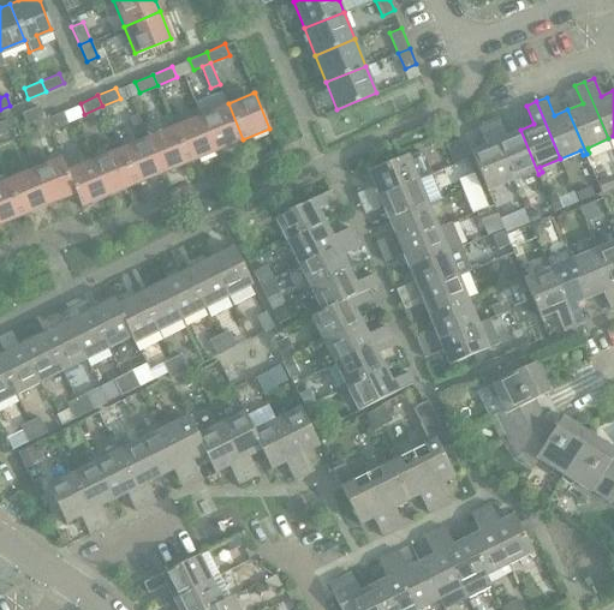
[(228,103),(201,114),(215,151),(243,139),(228,103)]
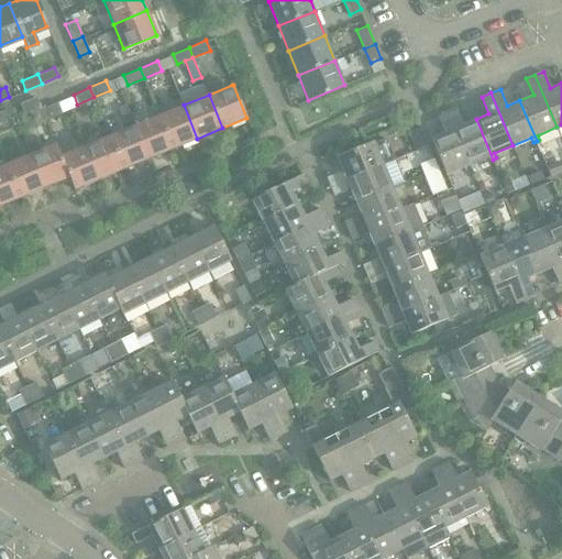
[(23,112),(40,106),(35,96),(19,102),(23,112)]
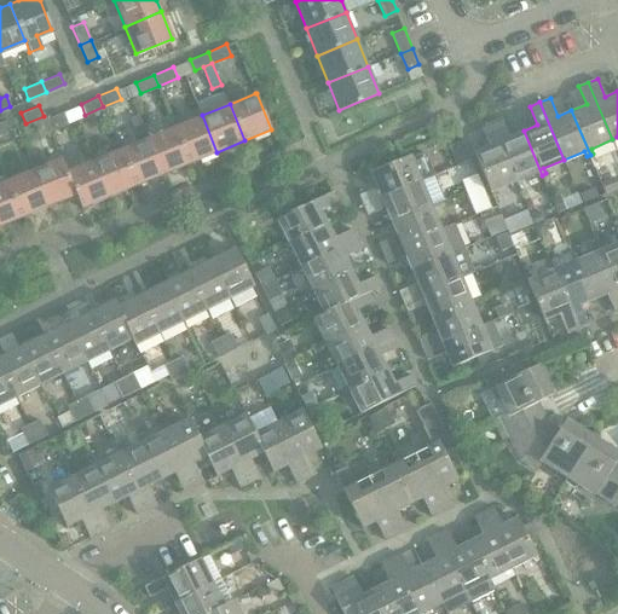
[(63,111),(45,119),(48,129),(67,122),(63,111)]
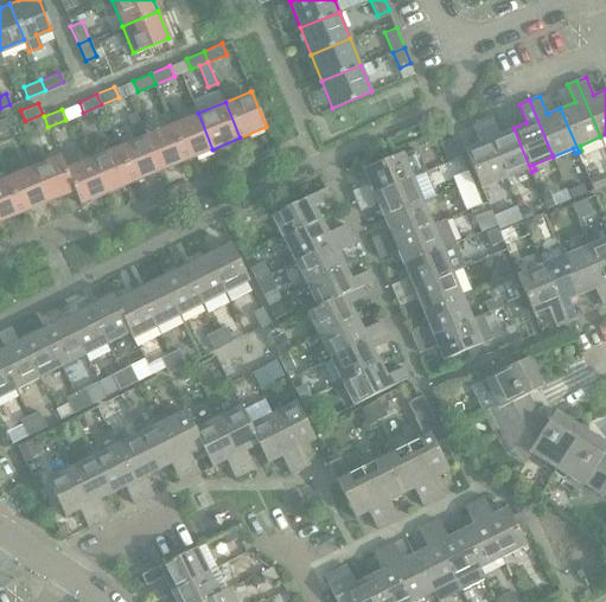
[(198,113),(172,125),(186,160),(212,149),(198,113)]
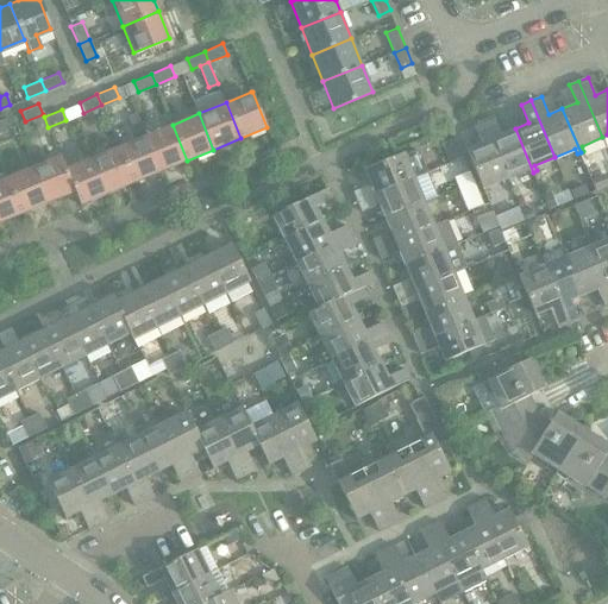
[(530,174),(533,172),(515,129),(501,134),(493,117),(483,120),(507,177),(528,168),(530,174)]
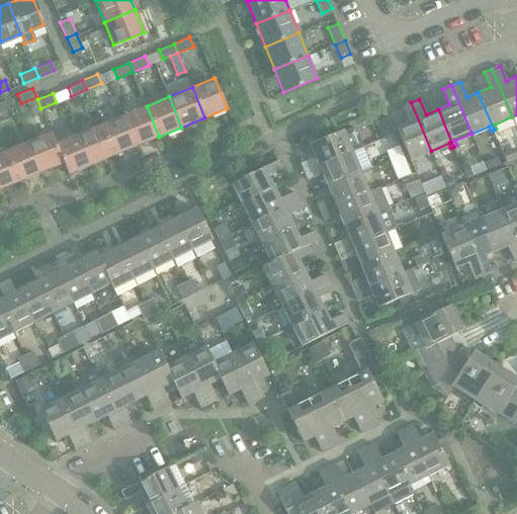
[(413,158),(431,151),(411,102),(402,106),(409,121),(397,126),(412,163),(415,162),(413,158)]
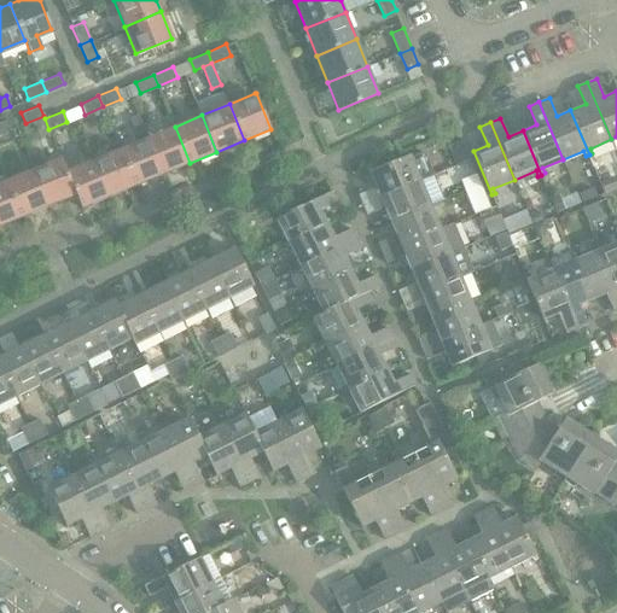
[(175,127),(147,138),(162,174),(190,163),(175,127)]
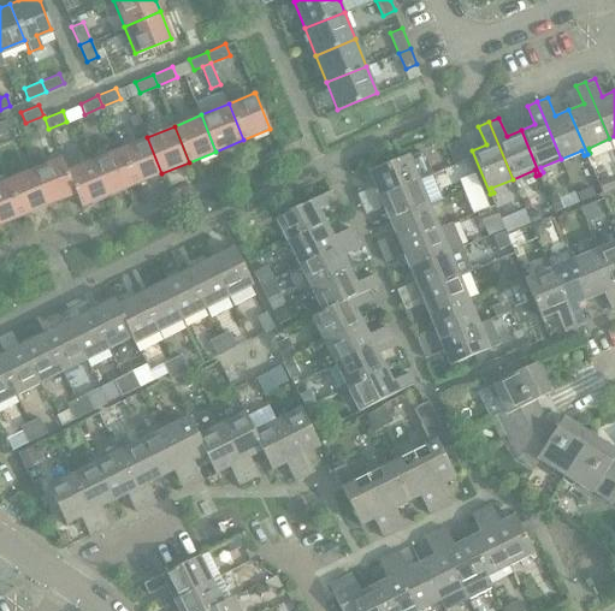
[(453,160),(467,155),(460,136),(445,142),(453,160)]
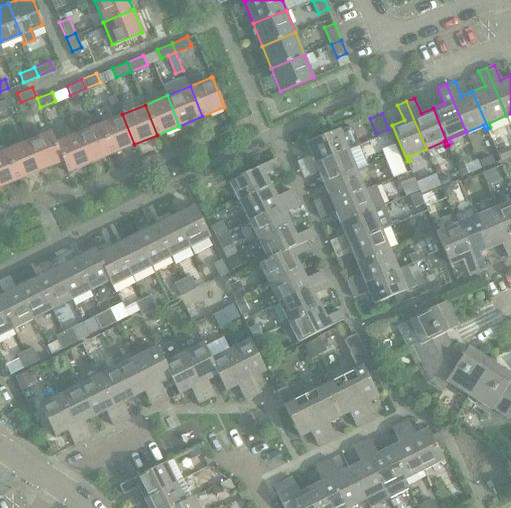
[(122,114),(100,123),(112,153),(134,144),(122,114)]
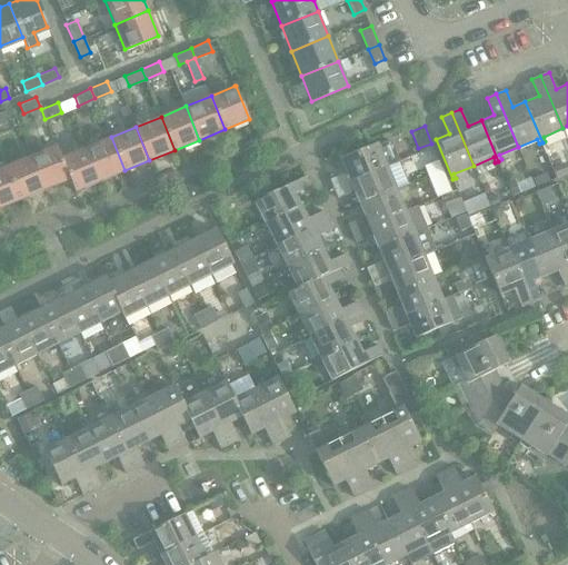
[(111,137),(86,148),(99,181),(125,170),(111,137)]
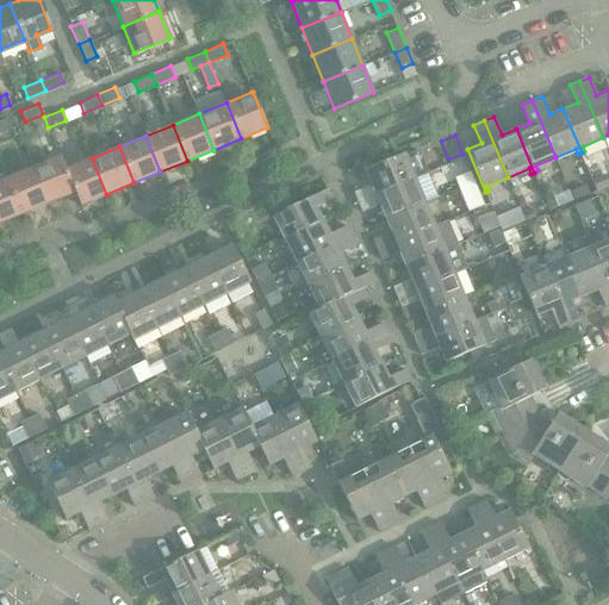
[(372,184),(354,191),(358,200),(415,178),(428,172),(417,148),(366,168),(372,184)]
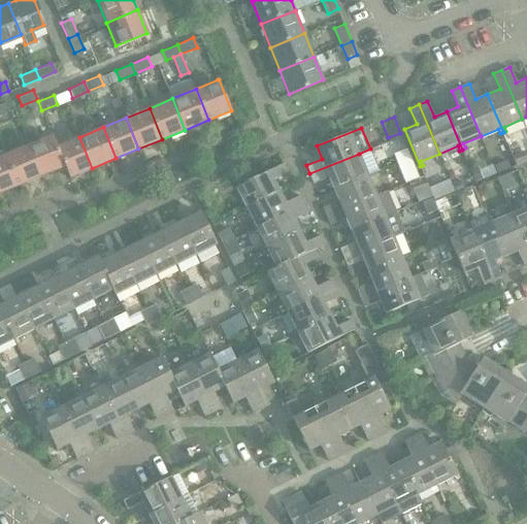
[(52,135),(28,145),(41,175),(64,166),(56,146),(57,146),(52,135)]
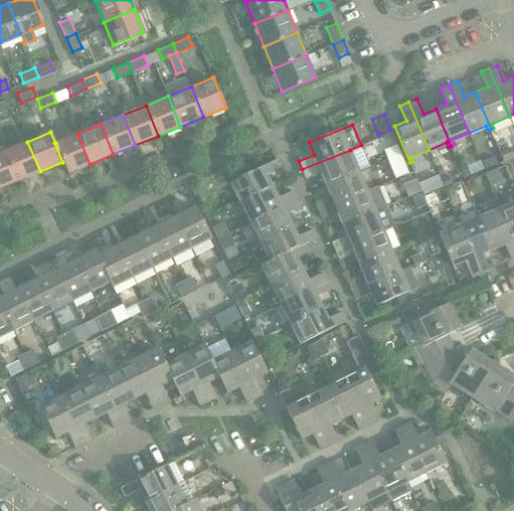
[(67,173),(90,164),(77,134),(55,143),(54,143),(62,162),(67,173)]
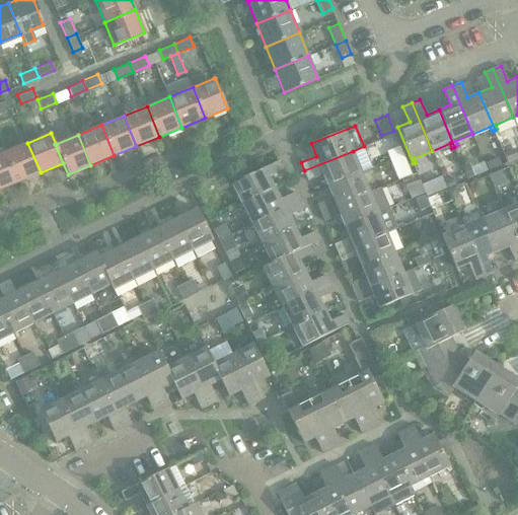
[(27,143),(5,152),(17,181),(41,172),(27,143)]
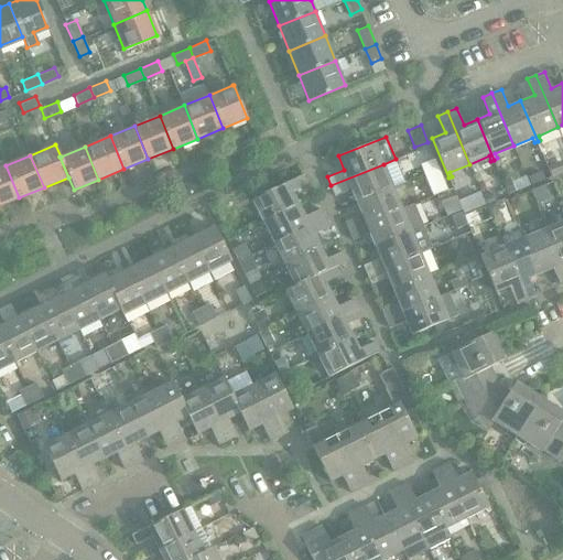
[(439,168),(433,155),(419,161),(424,173),(439,168)]
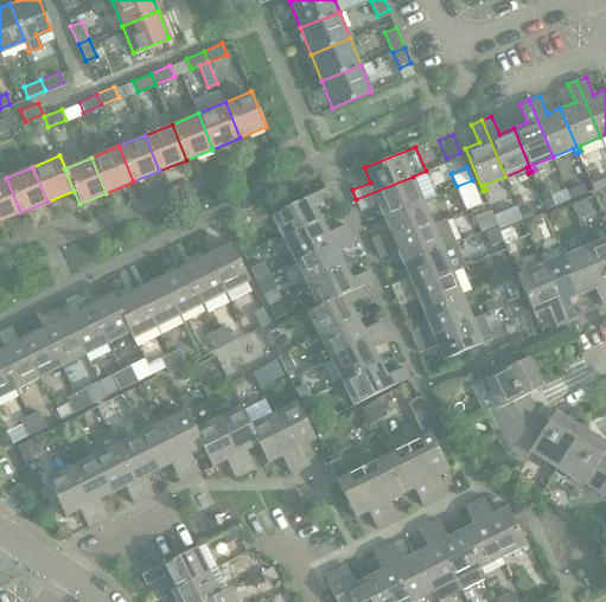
[(605,170),(588,177),(593,189),(605,181),(605,170)]
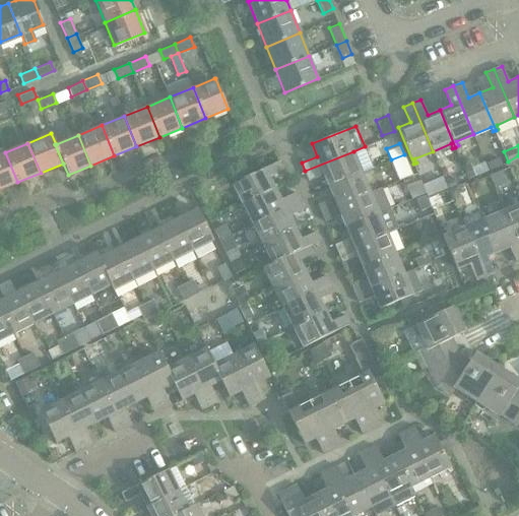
[(353,151),(305,171),(309,179),(324,173),(329,185),(362,172),(361,170),(372,165),(365,146),(353,151)]
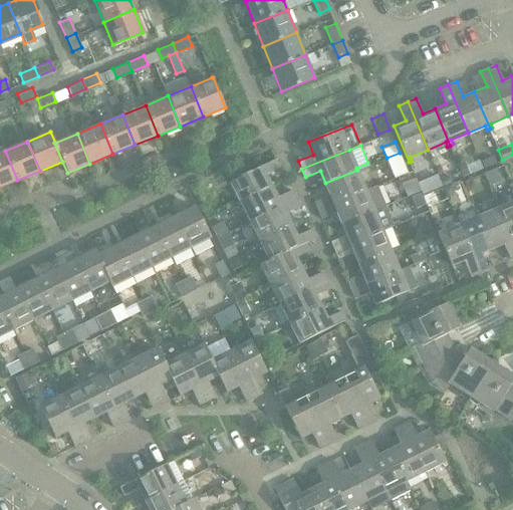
[(5,151),(0,153),(0,187),(17,180),(5,151)]
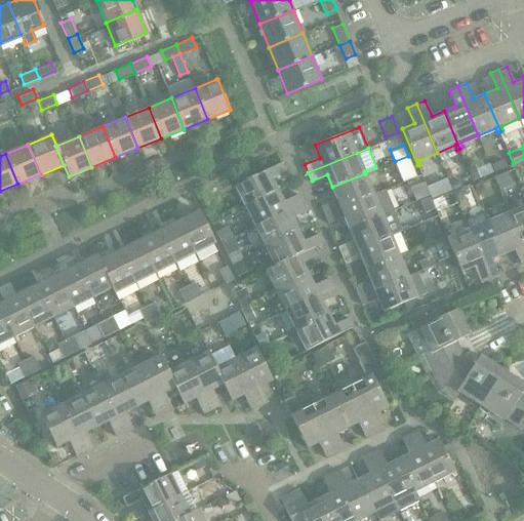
[(415,173),(408,156),(395,161),(402,178),(415,173)]
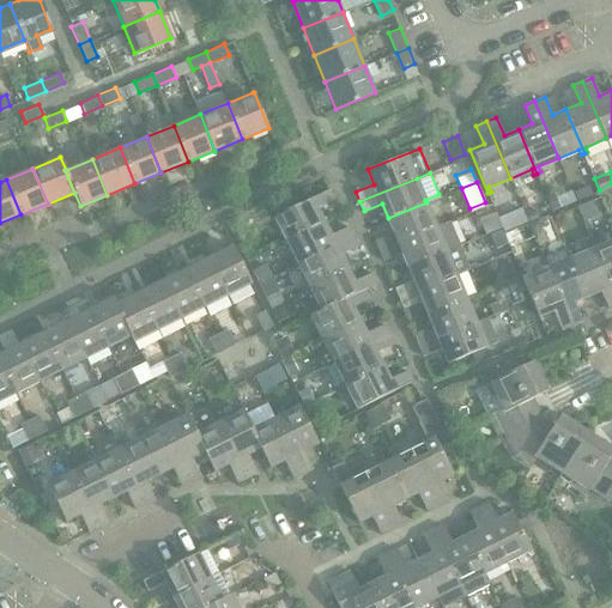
[(588,183),(571,190),(576,200),(592,193),(588,183)]
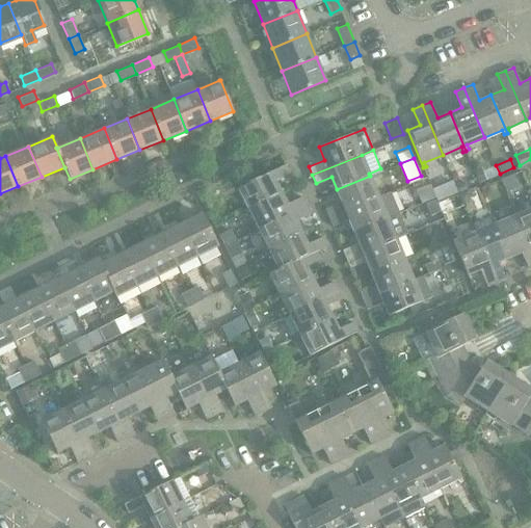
[(245,208),(246,210),(282,192),(276,181),(292,173),(287,163),(239,186),(249,206),(245,208)]
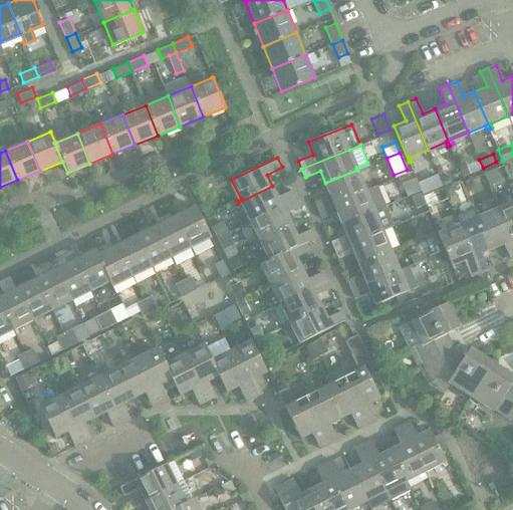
[(464,160),(457,163),(463,176),(470,173),(466,165),(464,160)]
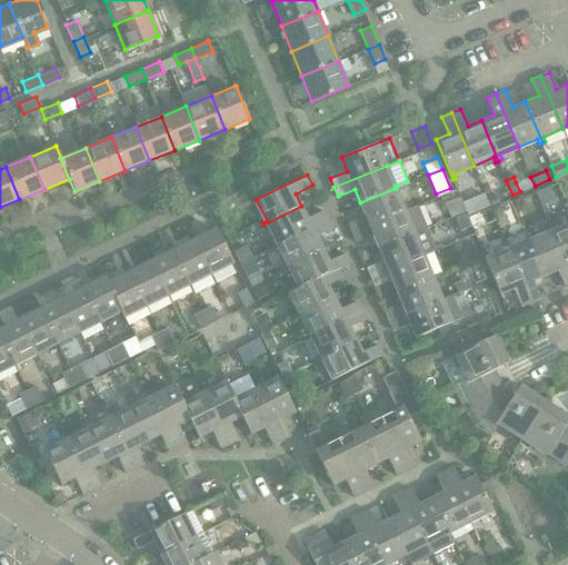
[(549,186),(537,190),(541,202),(554,197),(549,186)]
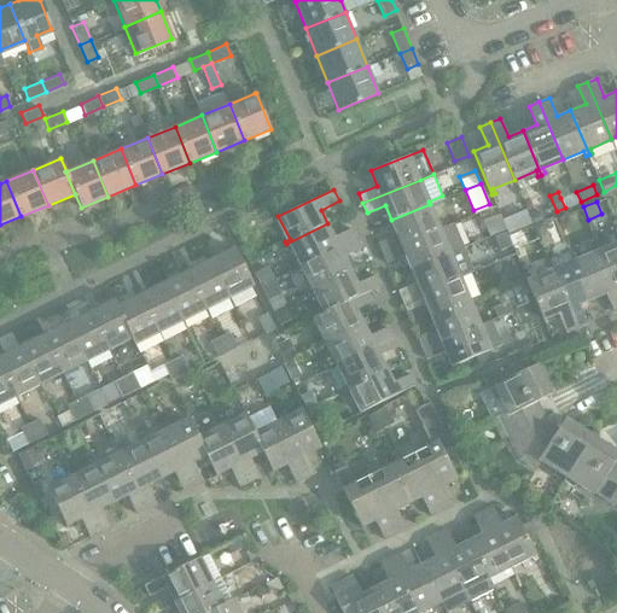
[(378,241),(383,251),(440,227),(430,204),(391,220),(397,233),(378,241)]
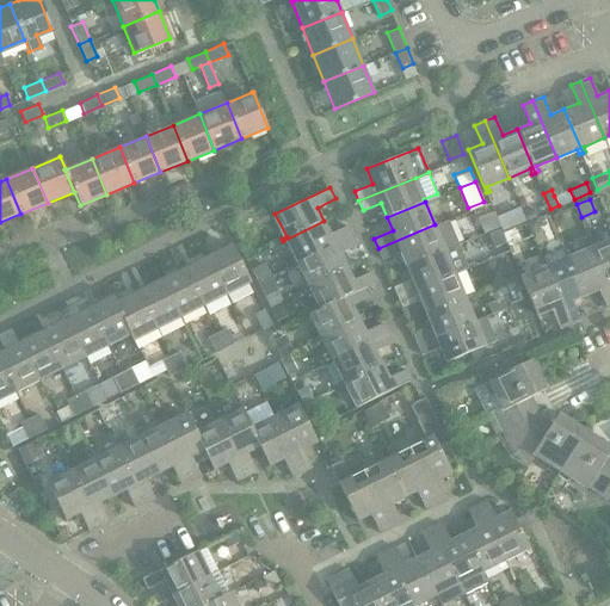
[(533,205),(522,210),(527,220),(536,215),(533,205)]
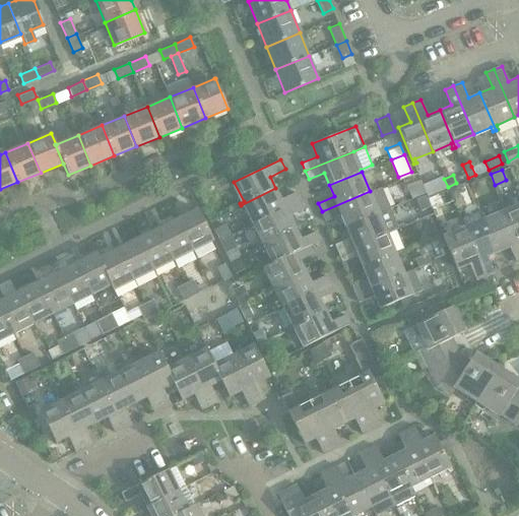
[(427,196),(437,191),(432,179),(422,184),(427,196)]
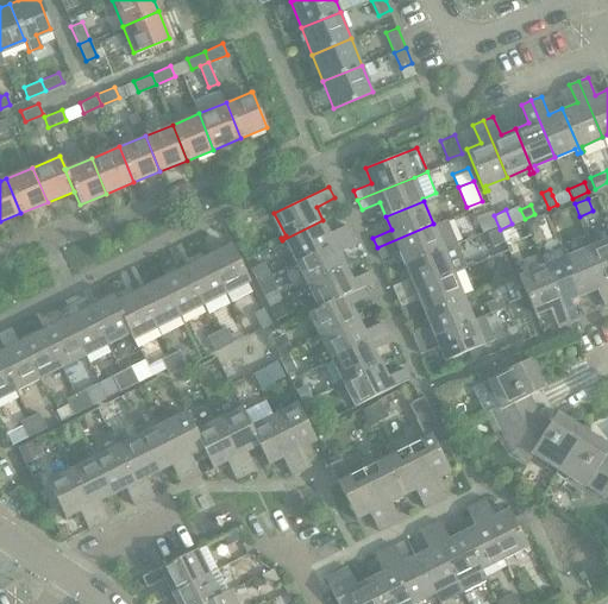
[(534,218),(526,221),(530,230),(534,227),(537,222),(534,218)]
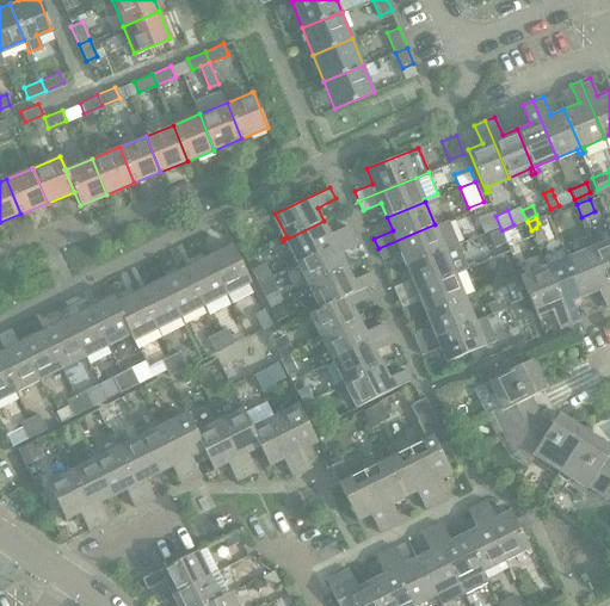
[(330,234),(324,221),(283,241),(284,243),(288,242),(299,263),(352,234),(347,224),(330,234)]
